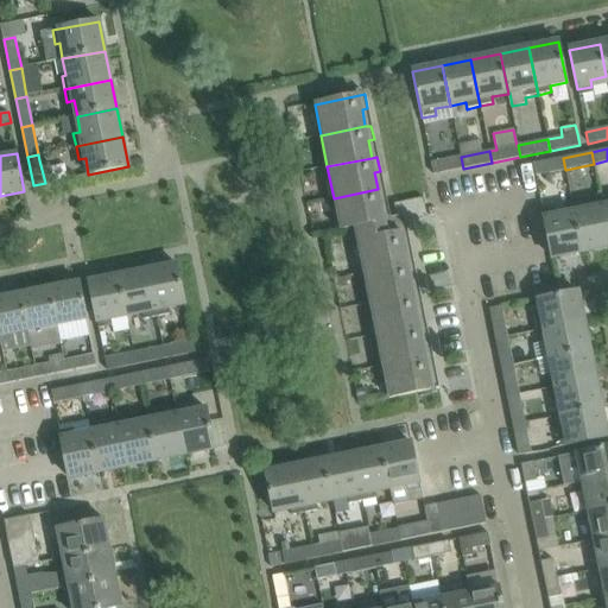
[(434,175),(463,169),(461,157),(431,163),(434,175)]
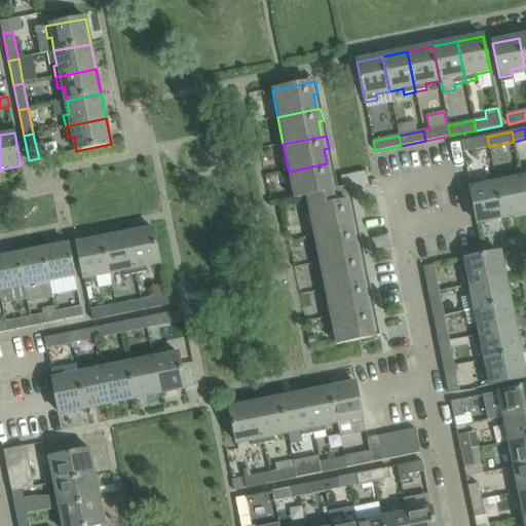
[(463,152),(489,147),(487,137),(461,142),(463,152)]
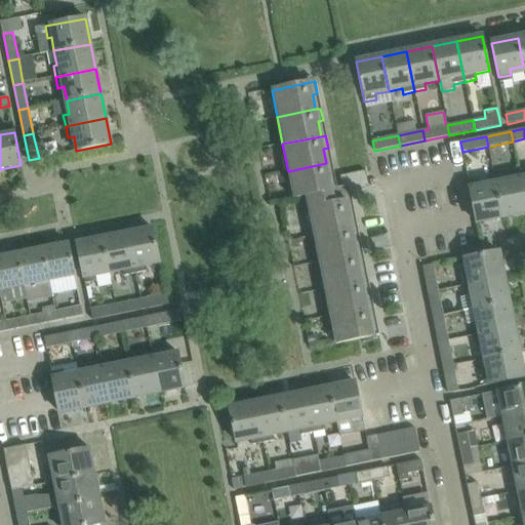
[(312,194),(331,190),(329,175),(333,174),(331,162),(326,163),(288,171),(293,199),(312,195),(312,194)]
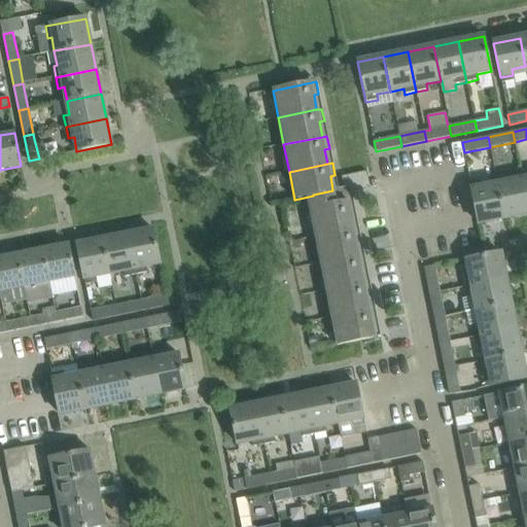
[(366,172),(342,177),(345,195),(371,189),(366,172)]
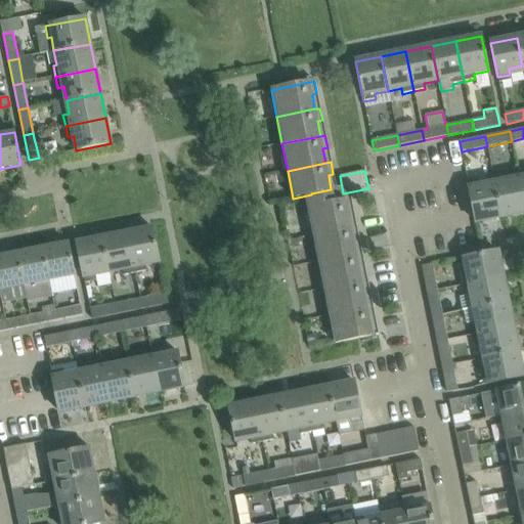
[(501,217),(523,212),(523,202),(518,172),(507,174),(508,180),(494,183),(501,217)]
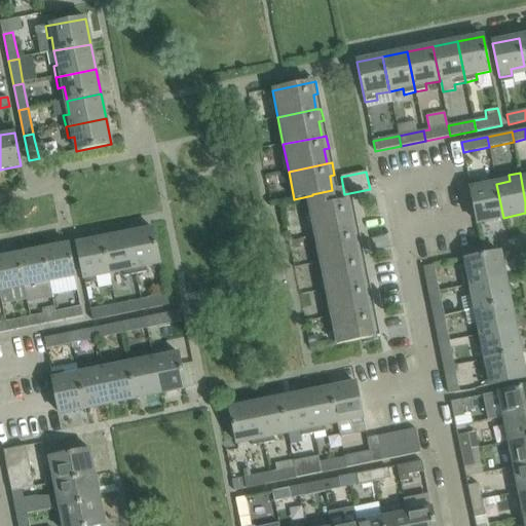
[(503,218),(496,184),(483,186),(481,181),(470,183),(478,223),(503,218)]
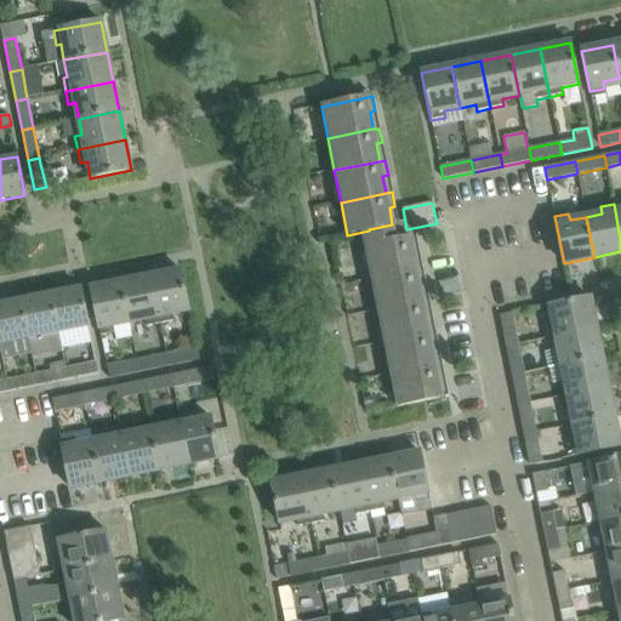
[(371,245),(402,239),(398,223),(392,224),(369,229),(369,231),(371,245)]
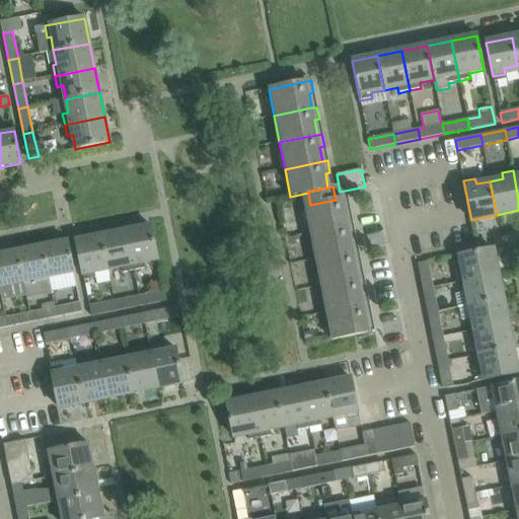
[(311,218),(314,231),(348,225),(345,211),(350,210),(347,197),(336,200),(310,205),(306,206),(309,219),(311,218)]
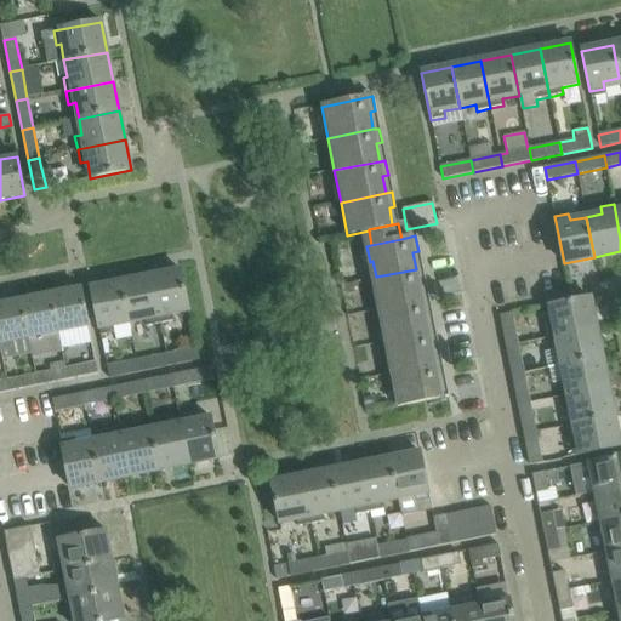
[(380,292),(382,309),(422,301),(419,284),(425,283),(422,268),(416,269),(376,277),(372,278),(376,294),(380,292)]
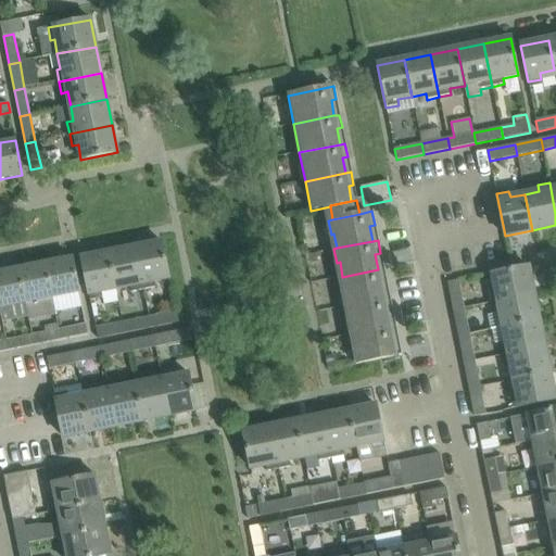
[(154,281),(169,278),(162,242),(135,248),(143,290),(155,288),(154,281)]
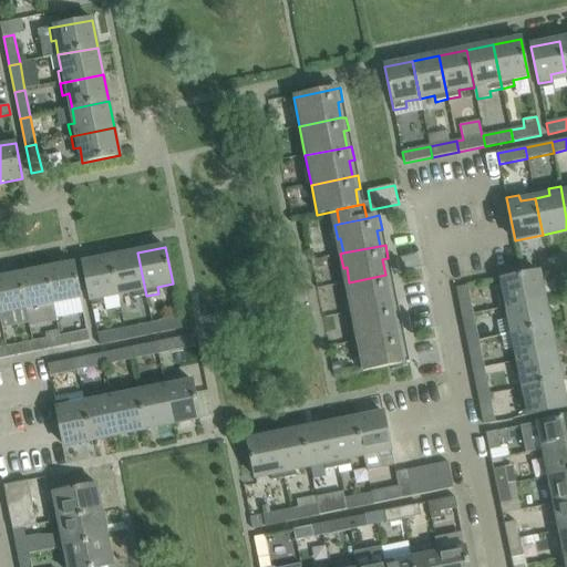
[(134,298),(146,296),(137,253),(111,258),(119,295),(133,292),(134,298)]
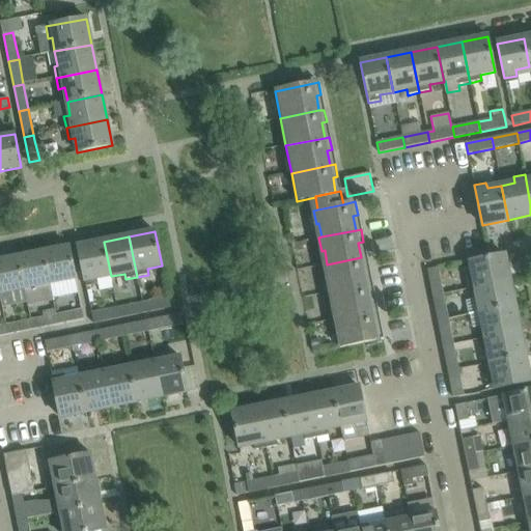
[(109,277),(111,276),(104,242),(78,247),(86,287),(98,285),(100,294),(112,291),(109,277)]
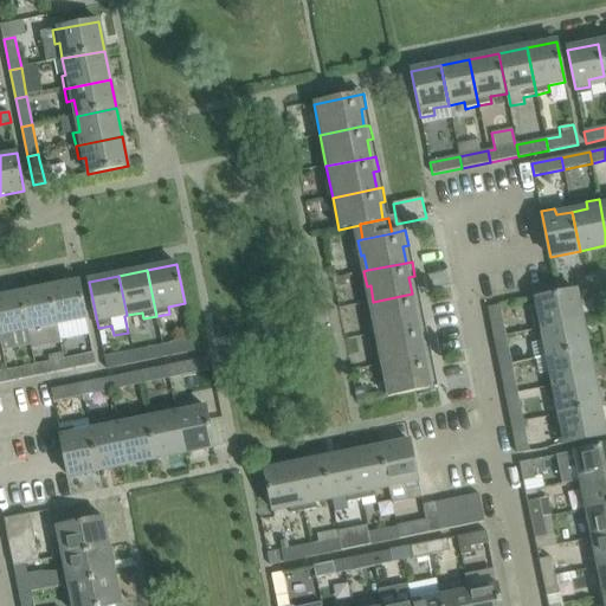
[(57,324),(64,323),(86,318),(79,281),(50,287),(57,324)]
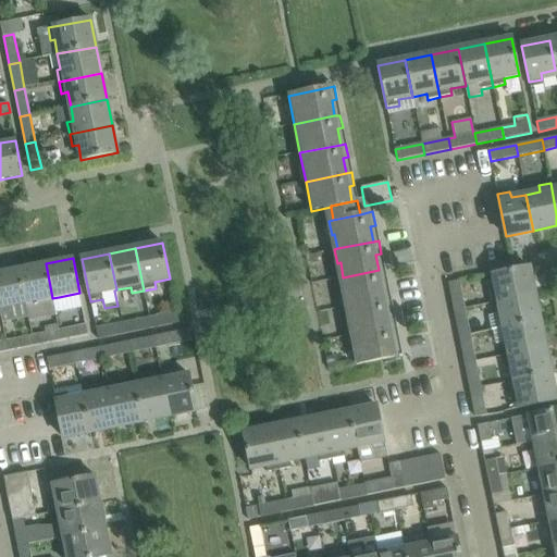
[(26,304),(52,298),(46,263),(19,269),(26,304)]
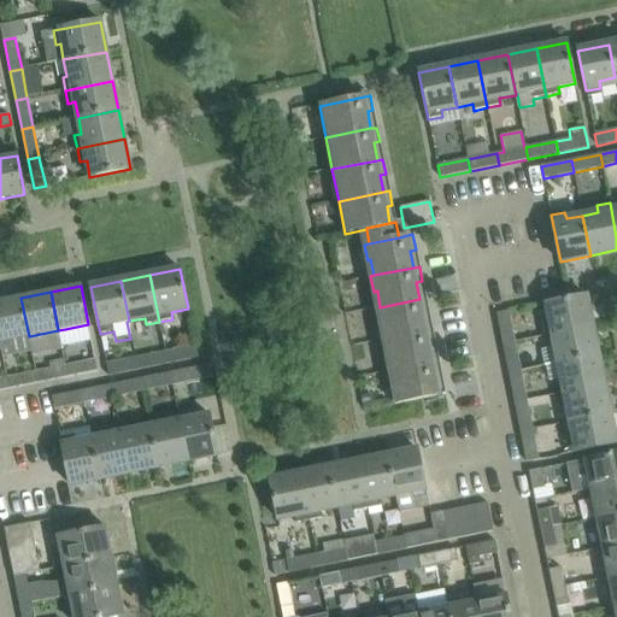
[(545,336),(592,327),(586,297),(546,304),(550,322),(542,323),(545,336)]
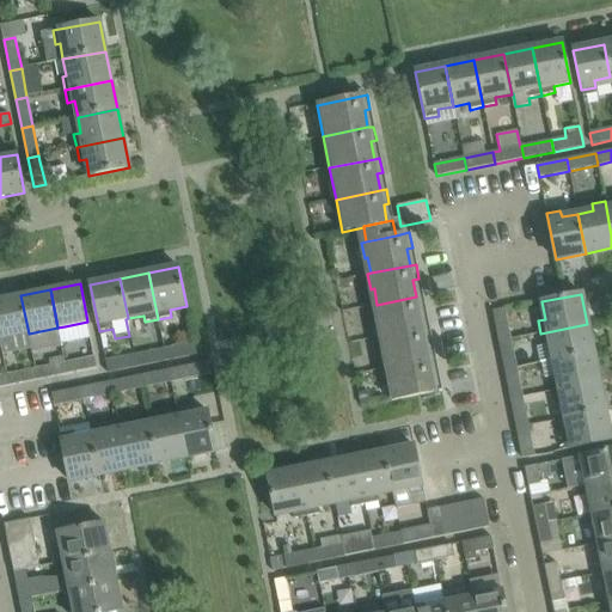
[(0,340),(29,334),(20,295),(0,299),(0,340)]
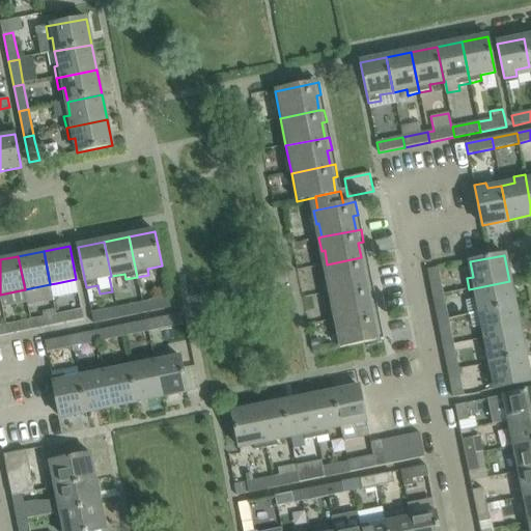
[(330,278),(333,291),(367,285),(364,270),(369,269),(366,256),(361,257),(327,264),(325,264),(327,278),(330,278)]
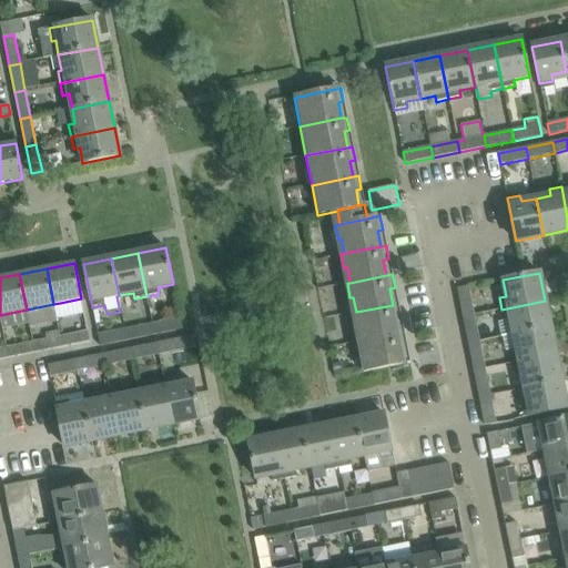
[(474,315),(473,308),(468,286),(457,290),(463,317),(474,315)]
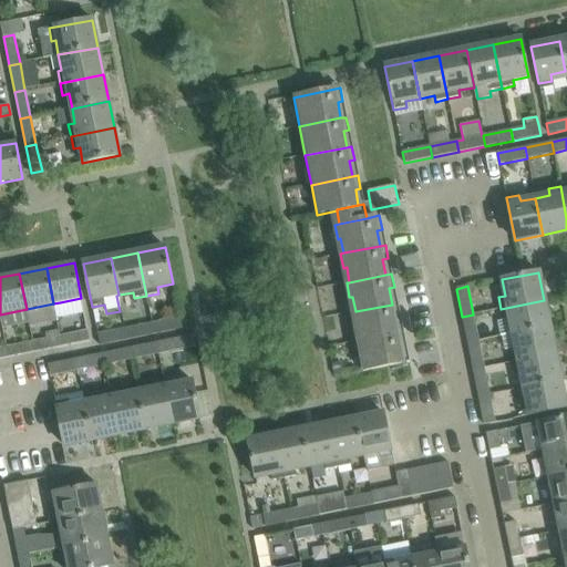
[(513,334),(549,327),(544,300),(501,309),(503,321),(509,320),(513,334)]
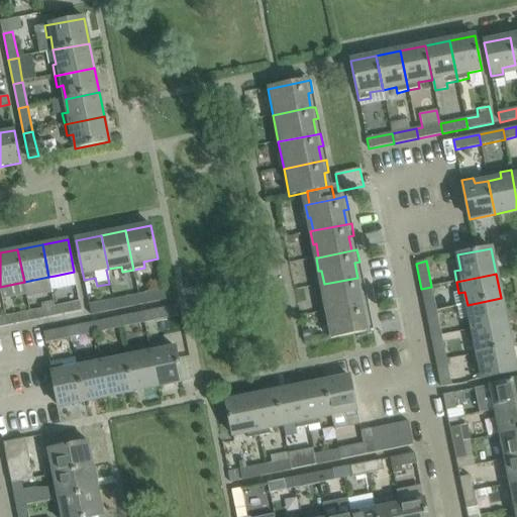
[(326,297),(329,310),(363,304),(359,290),(365,289),(362,277),(357,278),(324,284),(321,284),(323,298),(326,297)]
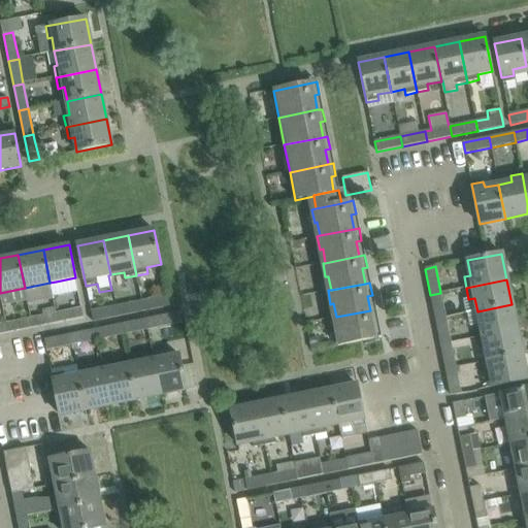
[(143,311),(169,306),(167,296),(141,301),(143,311)]
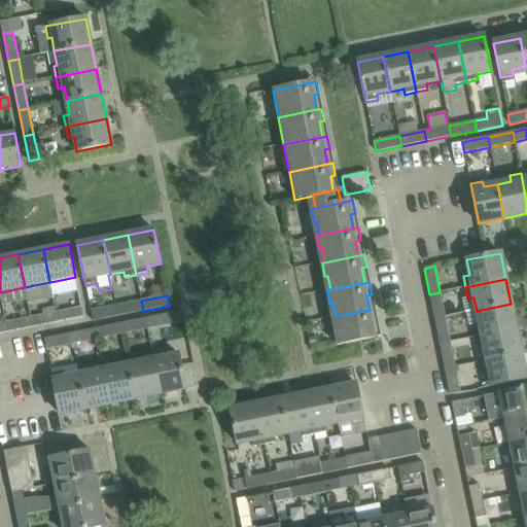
[(58,322),(56,313),(53,297),(43,300),(45,307),(40,308),(41,316),(31,318),(33,327),(58,322)]
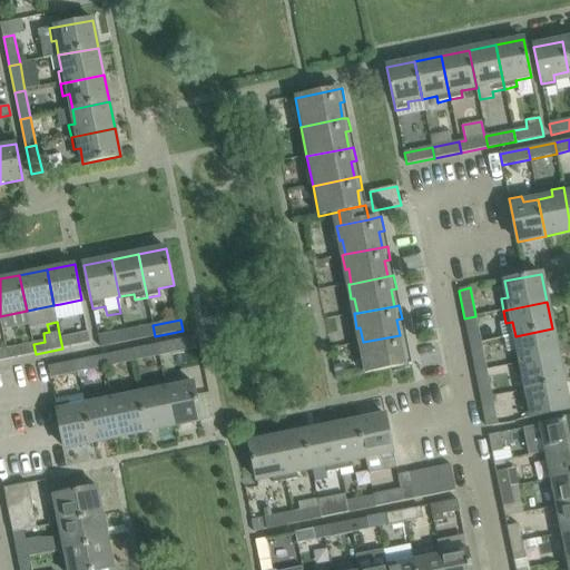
[(128,342),(155,336),(153,325),(126,331),(128,342)]
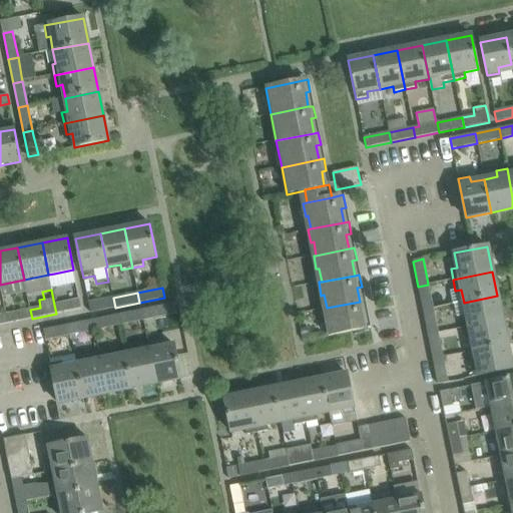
[(463,328),(502,320),(497,296),(464,303),(467,316),(461,317),(463,328)]
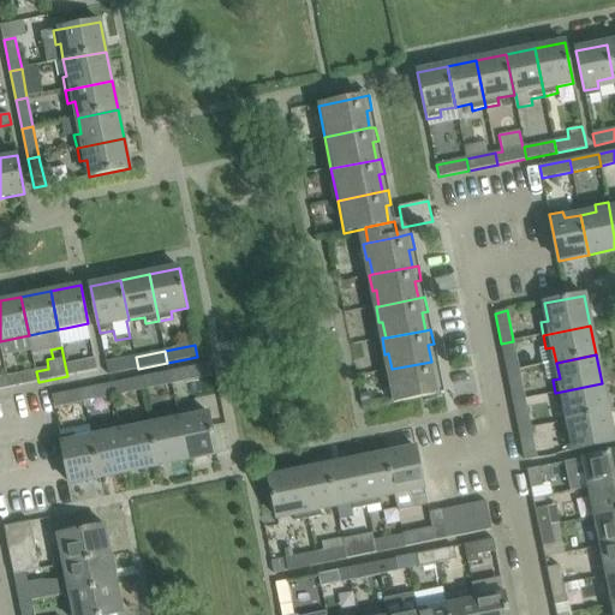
[(108,375),(138,369),(136,357),(106,363),(108,375)]
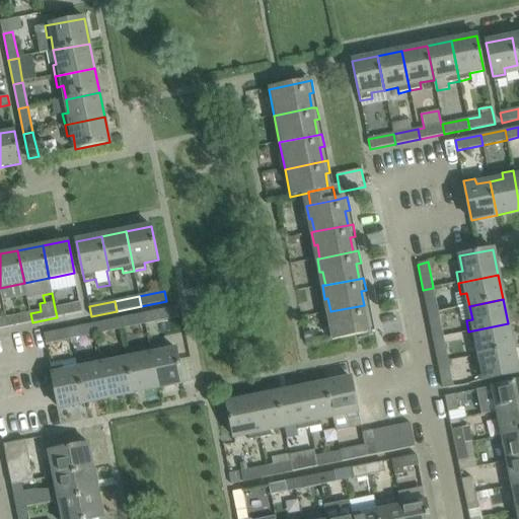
[(55,308),(57,317),(82,312),(80,303),(55,308)]
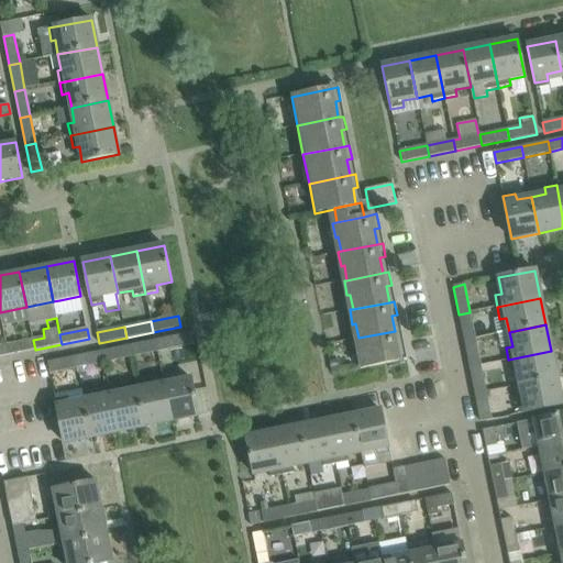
[(362,352),(365,368),(401,361),(397,344),(403,343),(400,330),(395,331),(359,338),(355,339),(359,353),(362,352)]
